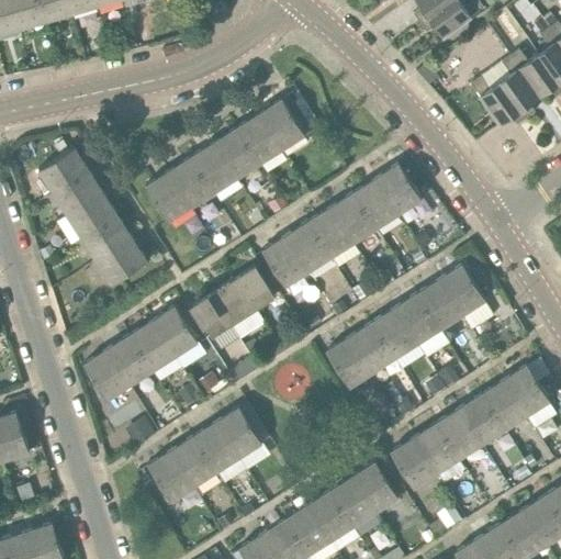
[(0,36),(20,32),(10,0),(0,0),(0,36)]
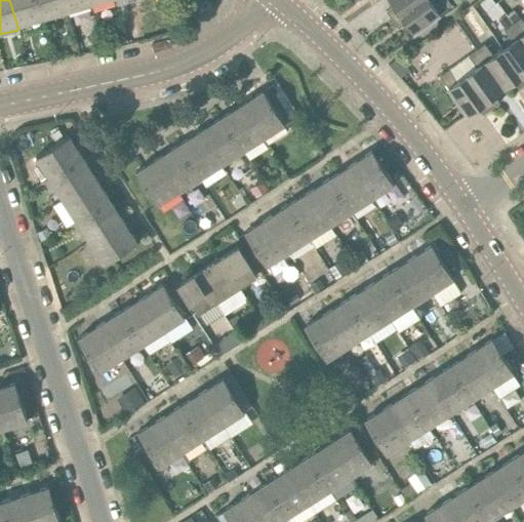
[(42,23),(35,0),(9,0),(18,30),(42,23)]
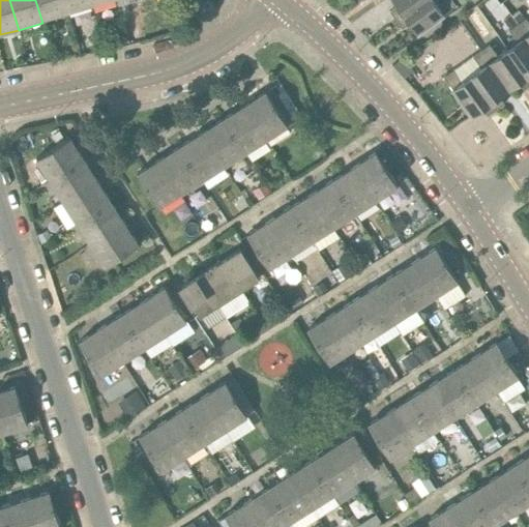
[(66,16),(61,0),(35,0),(42,23),(66,16)]
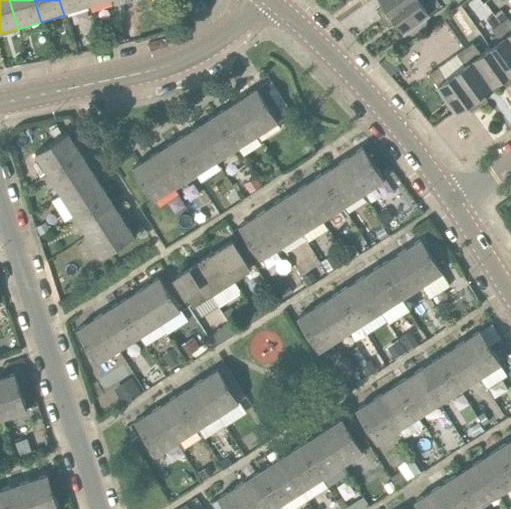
[(87,8),(85,0),(59,0),(64,15),(87,8)]
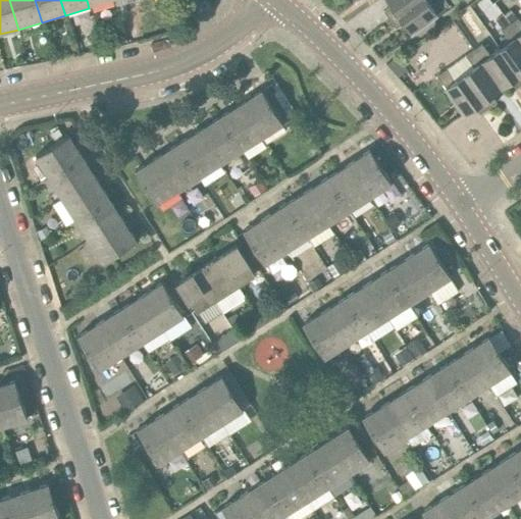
[(385,0),(392,9),(384,14),(389,22),(419,0),(385,0)]
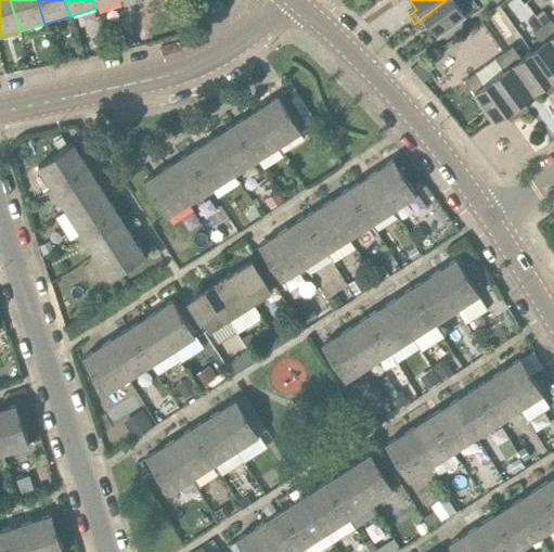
[(452,0),(446,0),(414,24),(421,33),(429,27),(437,38),(477,9),(471,0),(467,0),(458,8),(452,0)]
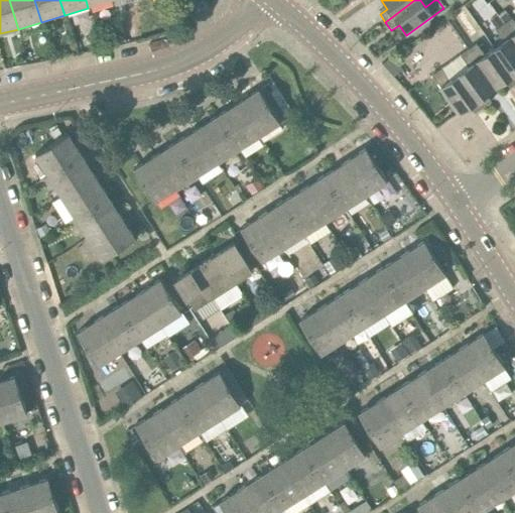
[(504,12),(497,17),(503,25),(510,20),(504,12)]
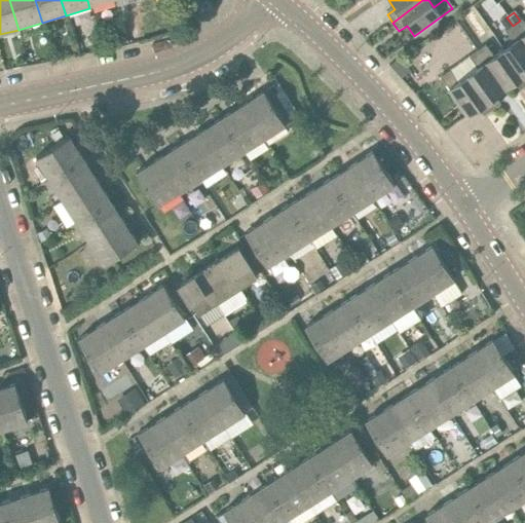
[(505,19),(499,23),(504,31),(512,27),(505,19)]
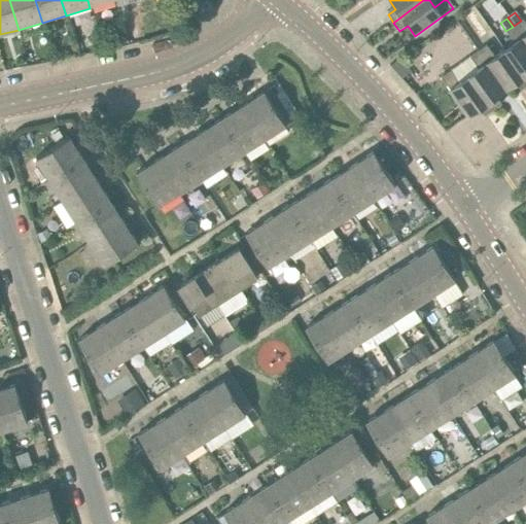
[(514,28),(525,44),(525,27),(522,22),(514,28)]
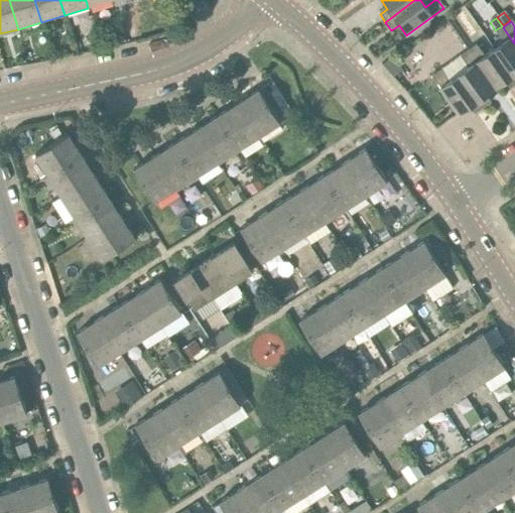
[(493,51),(514,81),(514,43),(503,27),(495,33),(503,44),(493,51)]
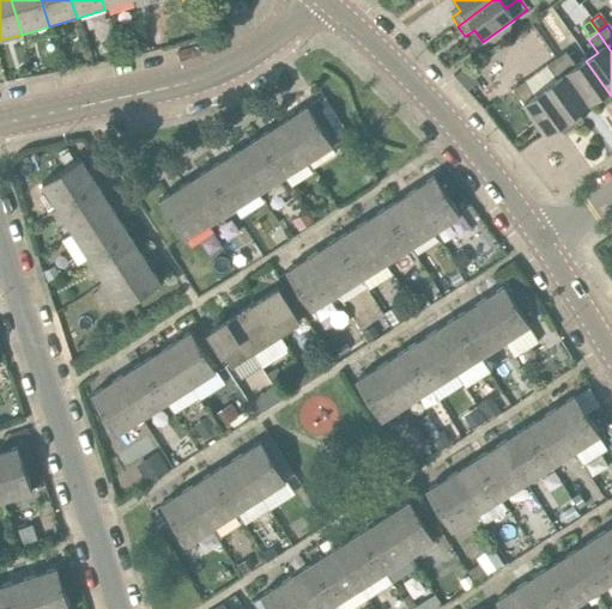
[(146,53),(144,42),(132,44),(134,55),(146,53)]
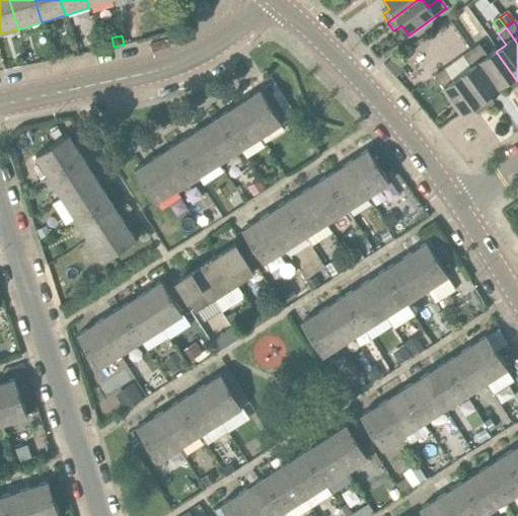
[(470,53),(497,90),(507,83),(512,91),(517,86),(517,81),(496,52),(487,58),(478,47),(470,53)]
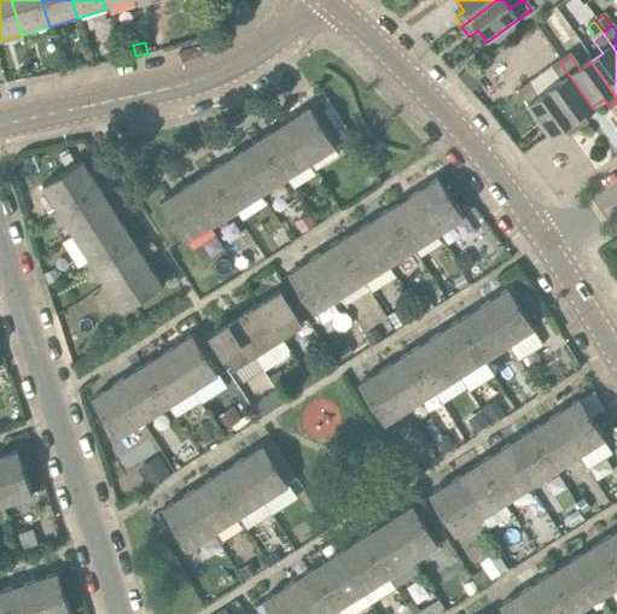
[(548,92),(577,132),(588,124),(581,115),(592,107),(560,63),(549,70),(559,83),(548,92)]
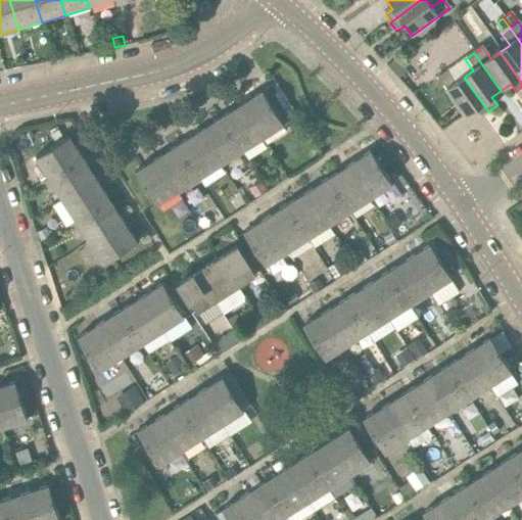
[(398,80),(408,72),(397,59),(387,67),(398,80)]
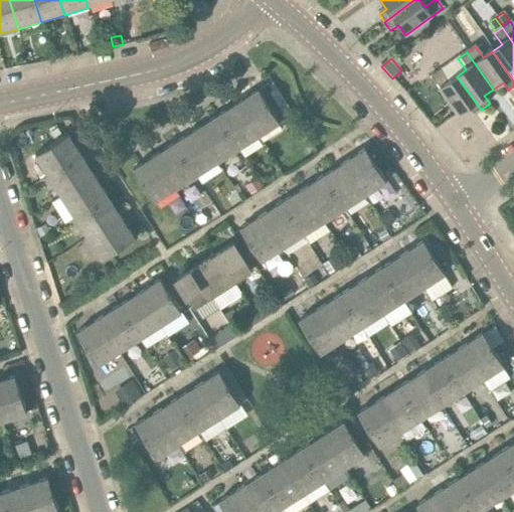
[(481,110),(457,76),(448,82),(440,72),(431,78),(457,115),(468,108),(473,116),(481,110)]
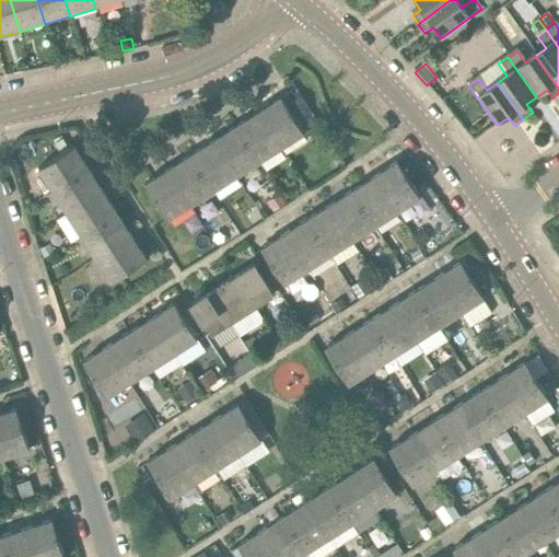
[(299,99),(295,93),(289,97),(292,103),(299,99)]
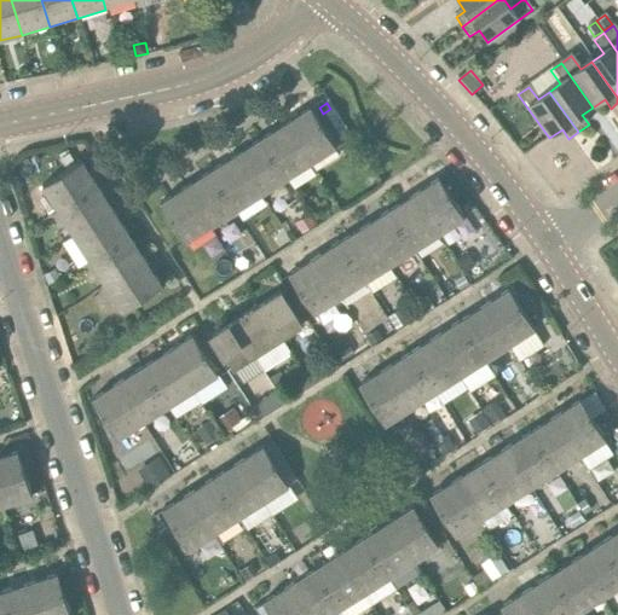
[(311,110),(284,127),(309,164),(335,148),(311,110)]
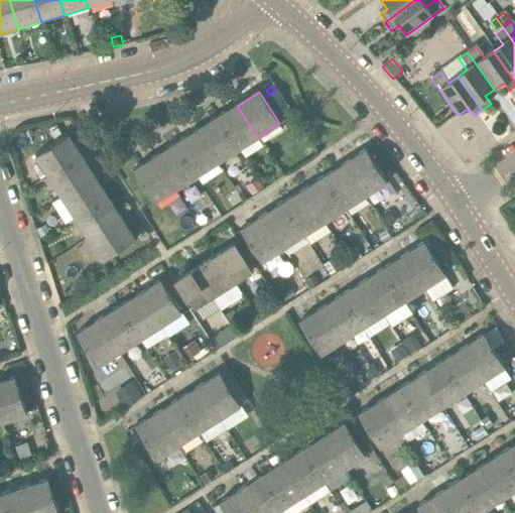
[(257,137),(237,106),(217,119),(237,150),(257,137)]
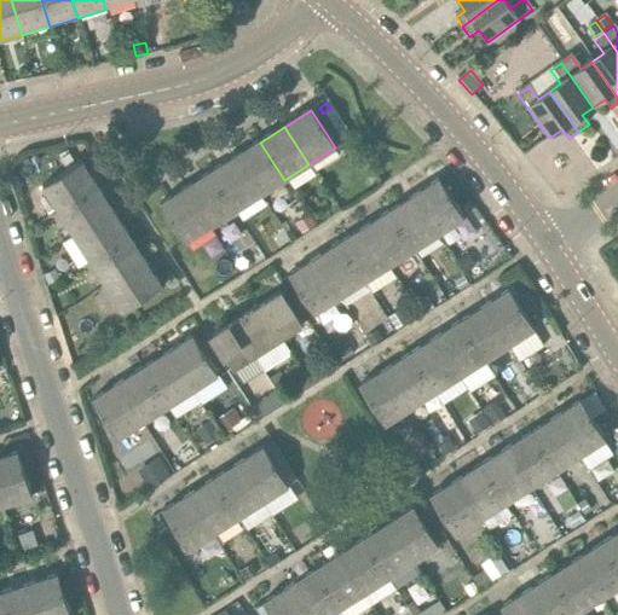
[(284,180),(260,143),(236,158),(260,196),(284,180)]
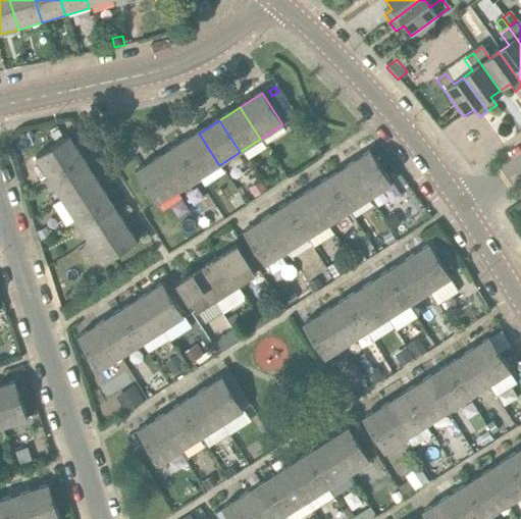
[(266,139),(270,145),(290,133),(285,126),(266,139)]
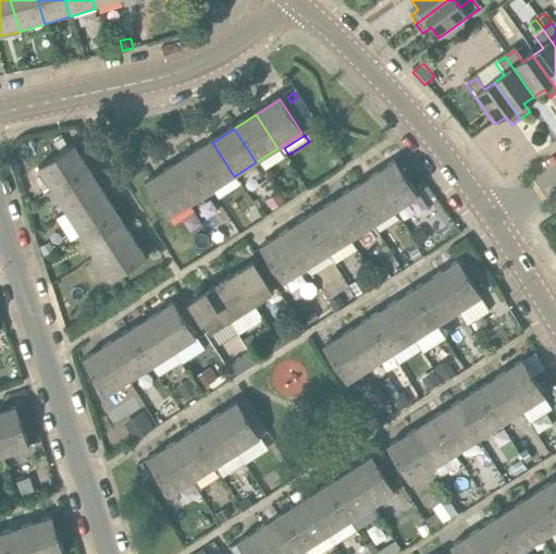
[(59,156),(69,150),(62,139),(53,146),(59,156)]
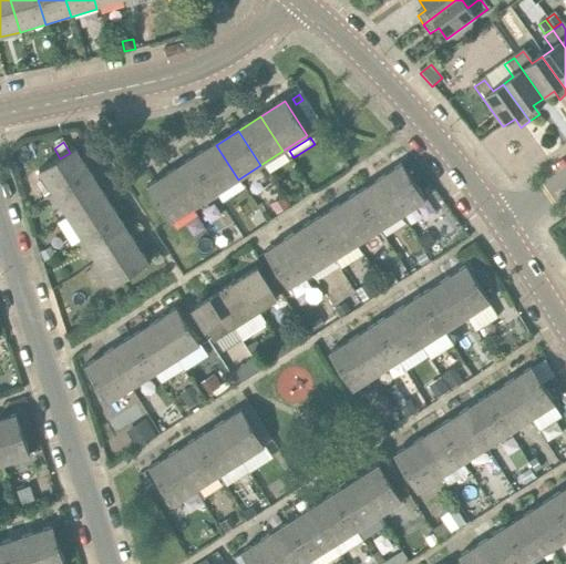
[(238,180),(216,145),(193,160),(215,195),(238,180)]
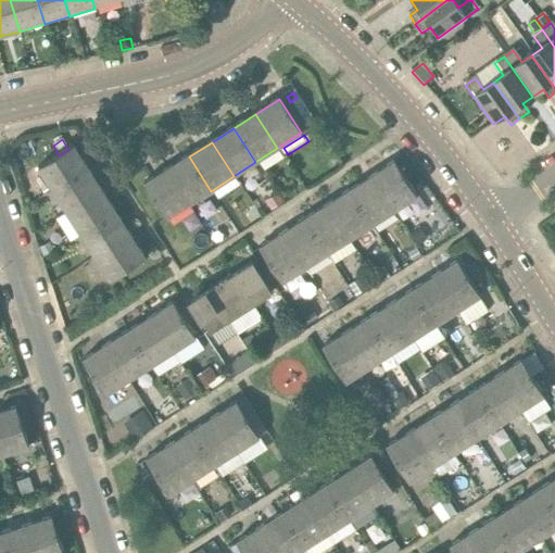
[(38,170),(52,192),(87,171),(73,147),(68,150),(59,155),(38,170)]
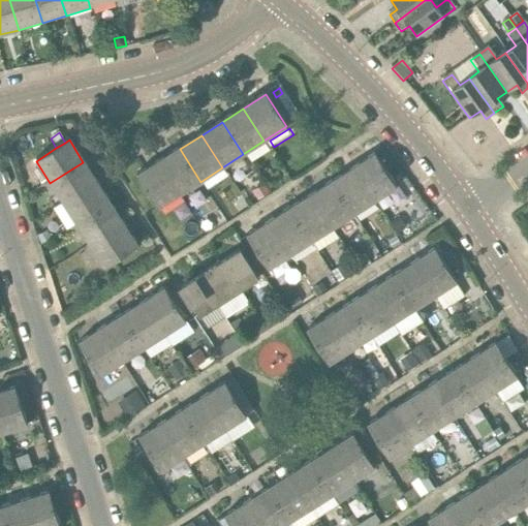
[(250,152),(256,161),(273,150),(268,141),(250,152)]
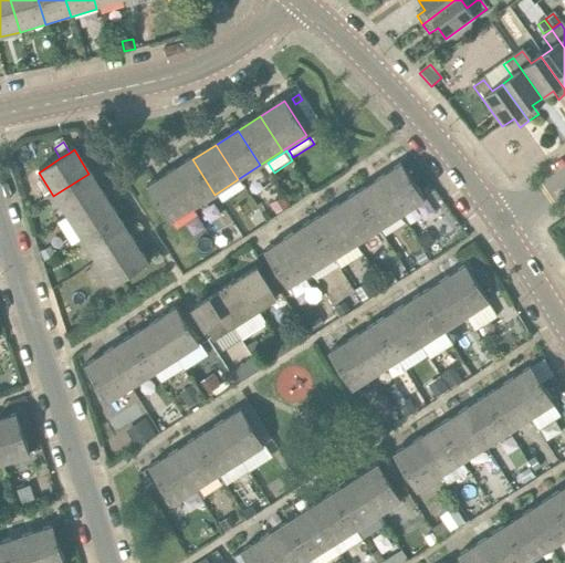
[(215,195),(192,159),(170,174),(192,209),(215,195)]
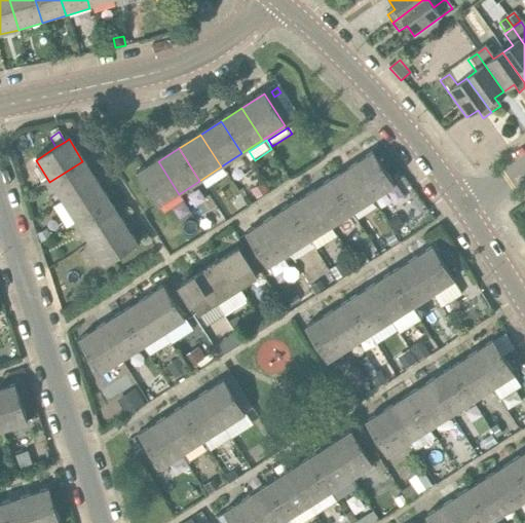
[(321,156),(315,149),(309,153),(314,161),(321,156)]
